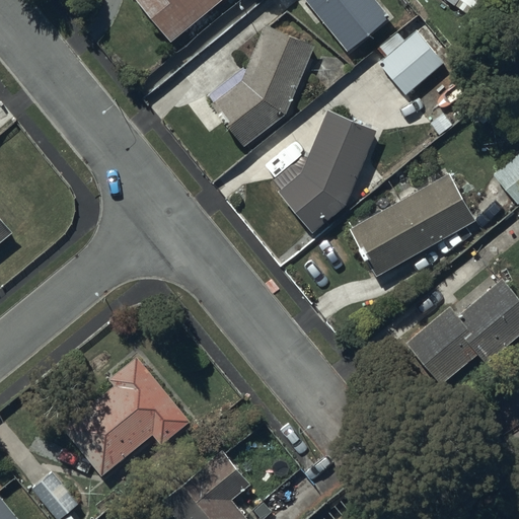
[(134,0),(168,45),(225,0),(134,0)]
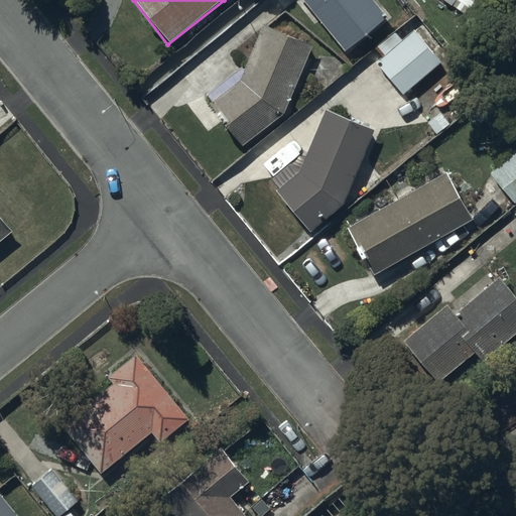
[(295,0),(314,23),(319,20),(347,54),(393,18),(378,0),(295,0)]
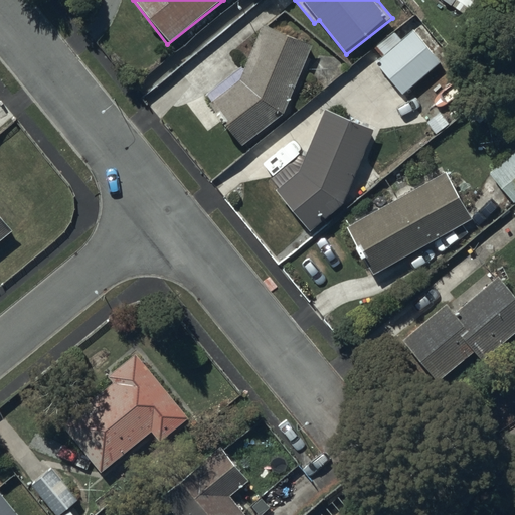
[(438,0),(463,17),(454,30),(465,37),(485,8),(474,0),(438,0)]
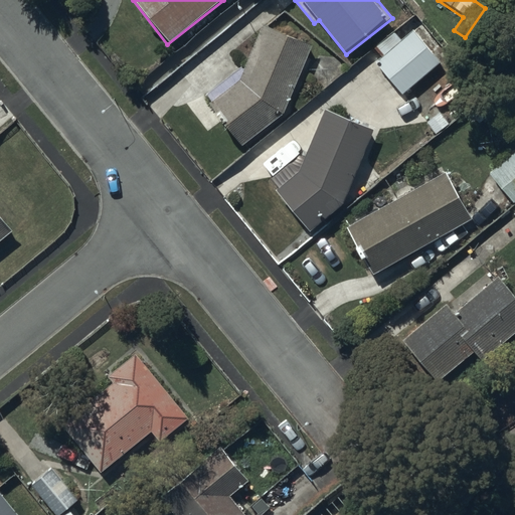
[(382,54),(372,63),(402,97),(443,59),(406,19),(375,47),(382,54)]
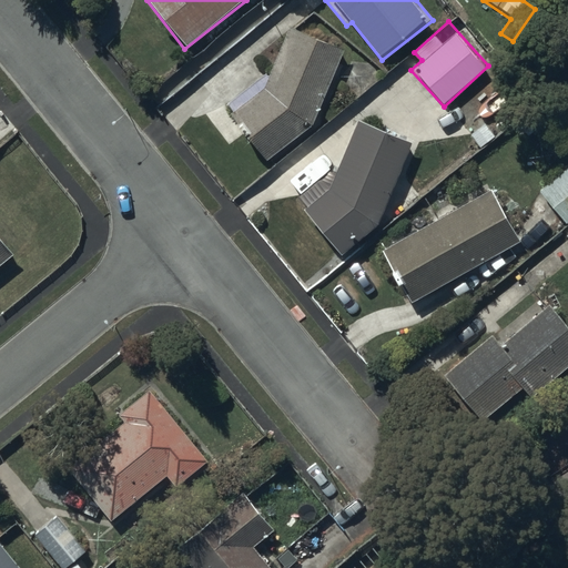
[(344,52),(287,28),(287,29),(269,81),(263,77),(226,107),(234,115),(231,118),(267,164),(312,130),(344,52)]
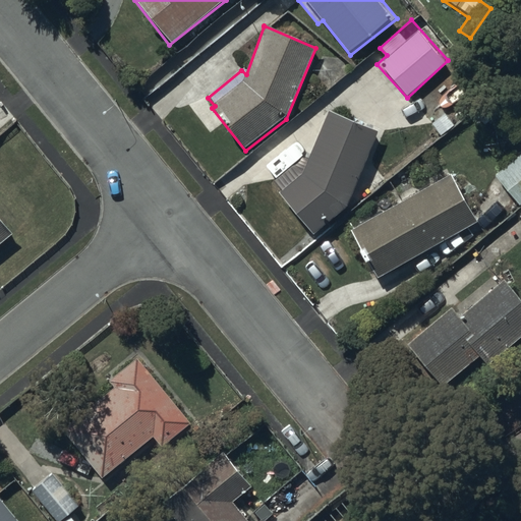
[(349,210),(379,132),(327,113),(307,162),(303,157),(273,181),(282,192),(278,195),(313,238),(349,210)]
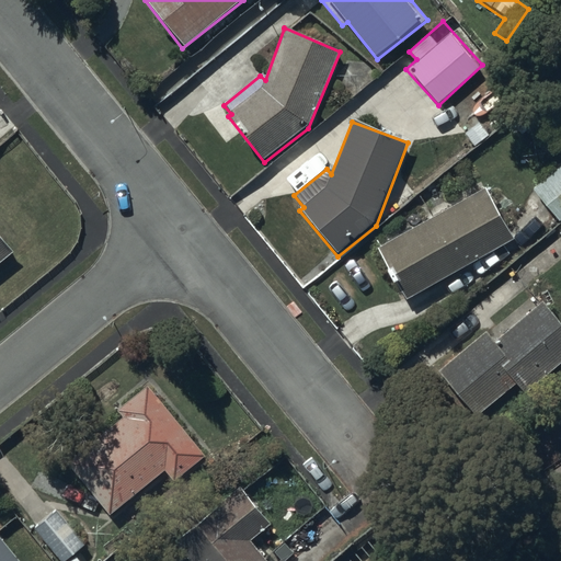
[(560,171),(534,191),(560,226),(560,171)]
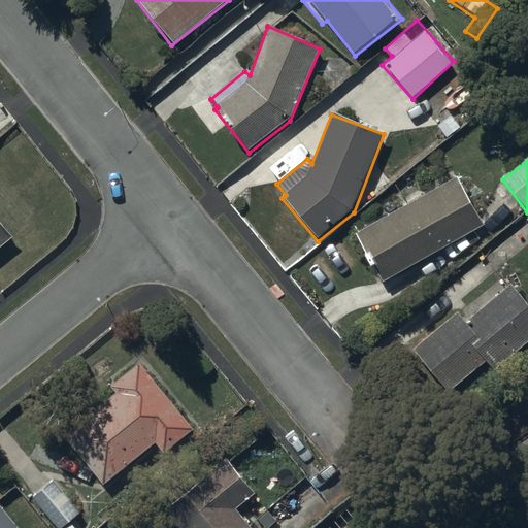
[(456,179),(356,236),(383,283),(482,227),(456,179)]
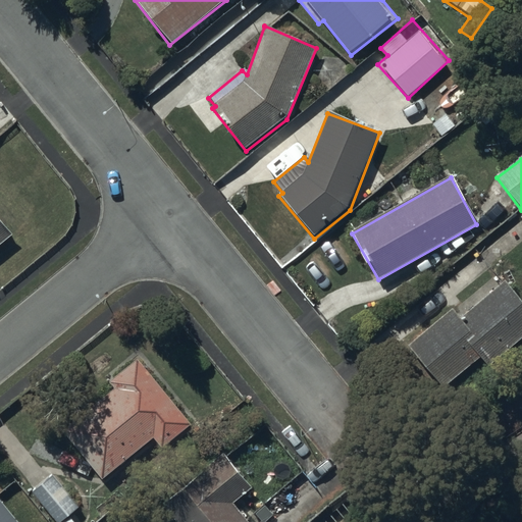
[(0,218),(0,249),(14,238),(0,218)]
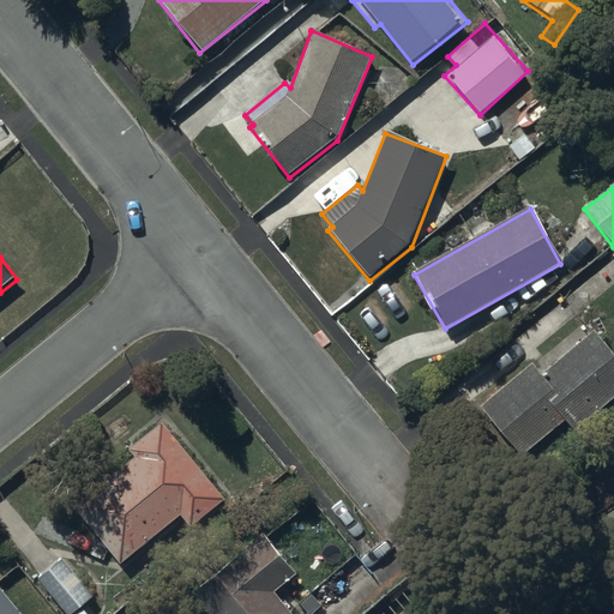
[(533,356),(480,398),(519,447),(564,413),(571,421),(613,385),(613,348),(593,323),(540,366),(533,356)]
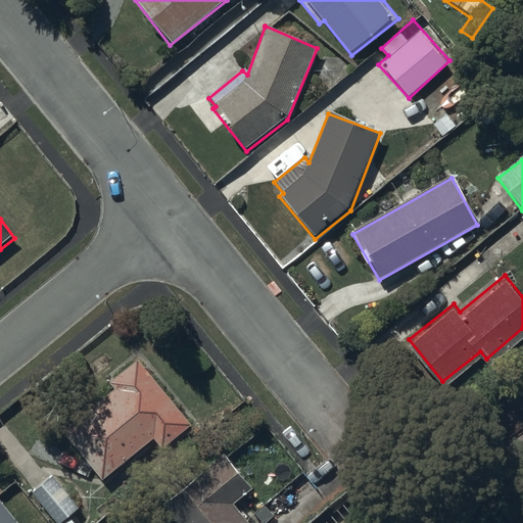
[(137,352),(109,375),(115,382),(62,425),(101,473),(153,431),(160,441),(190,418),(137,352)]
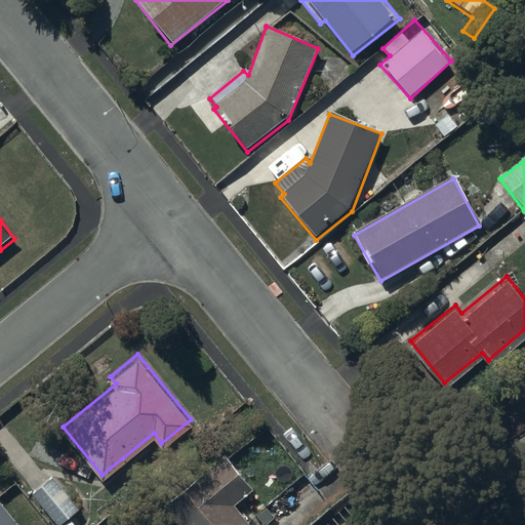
[(251,481),(223,447),(162,500),(183,524),(252,524),(231,498),(251,481)]
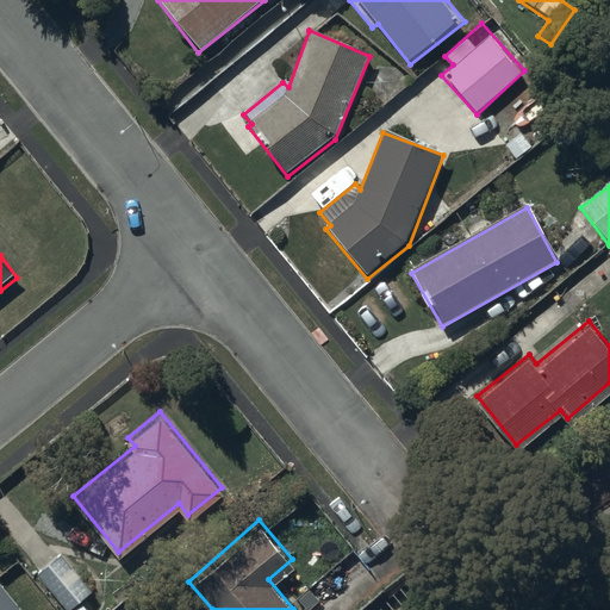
[(61,551),(36,570),(66,609),(98,609),(86,593),(92,590),(61,551)]
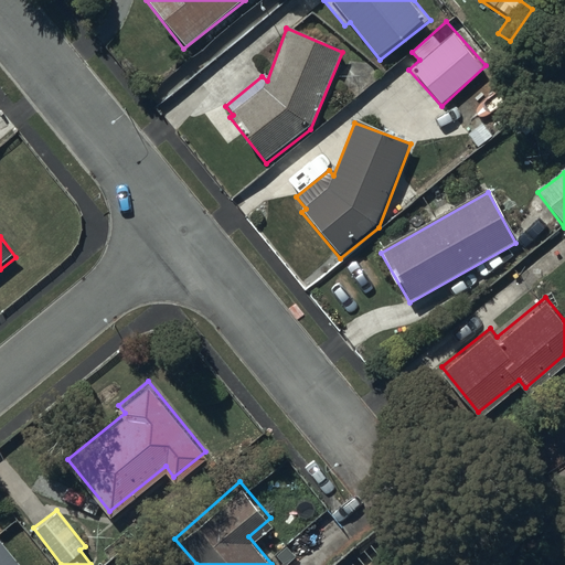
[(0,564),(24,564),(0,534),(0,564)]
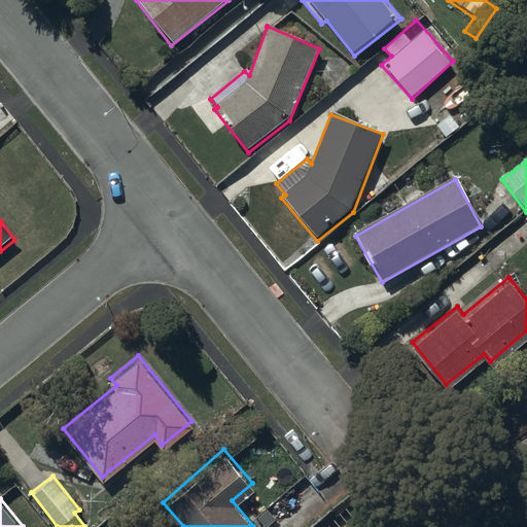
All buildings are outlined.
